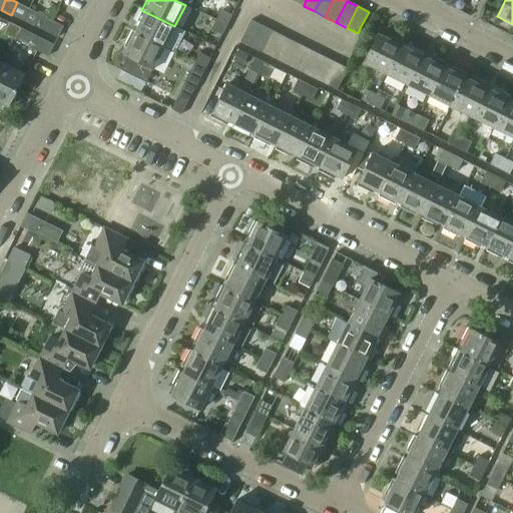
[(215,20),(226,26),(232,15),(221,9),(215,20)]
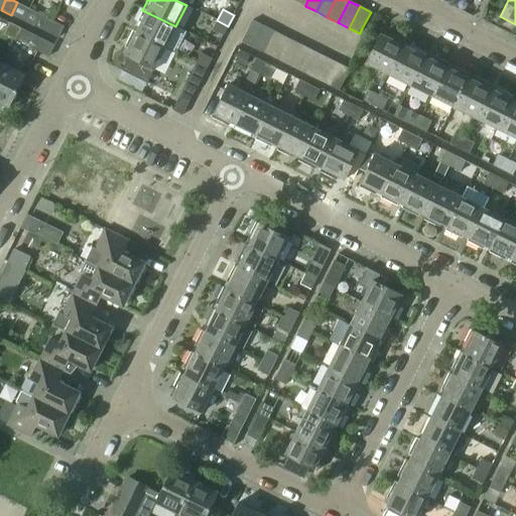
[(142,10),(132,31),(164,48),(173,52),(184,31),(175,26),(142,10)]
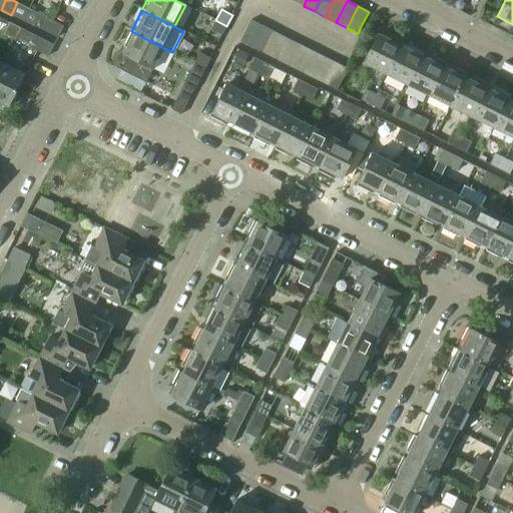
[(64,27),(52,21),(40,15),(34,27),(58,39),(64,27)]
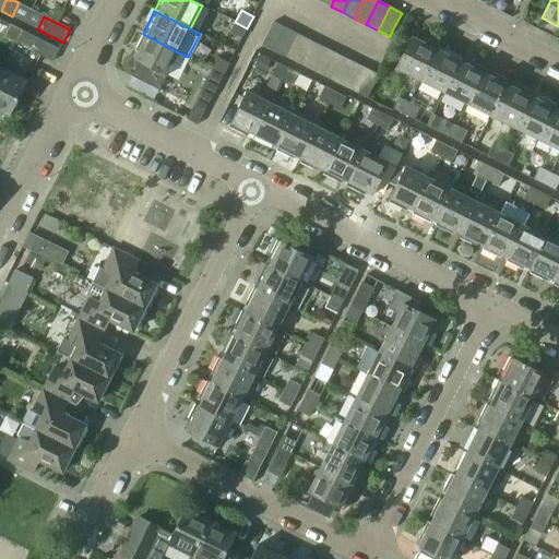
[(241,38),(247,28),(235,22),(230,32),(241,38)]
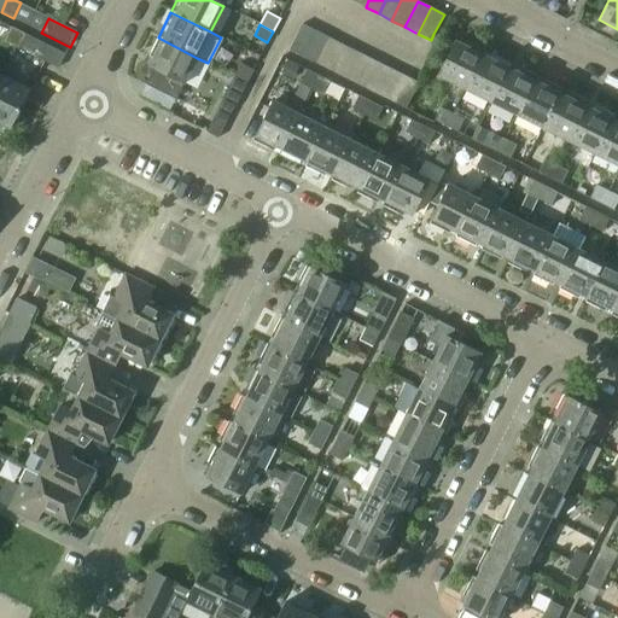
[(289,50),(301,57),(314,30),(302,24),(289,50)]
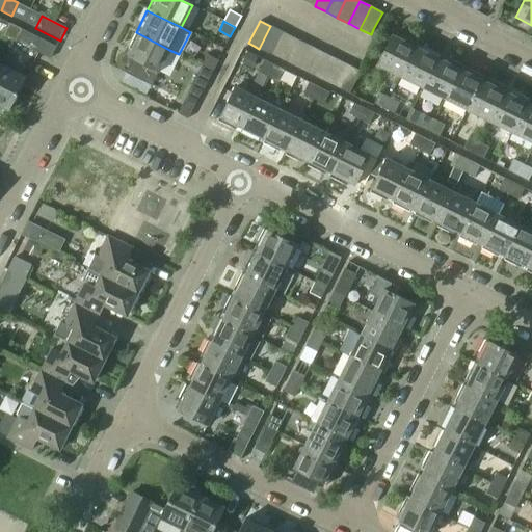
[(15,41),(21,29),(9,23),(3,34),(15,41)]
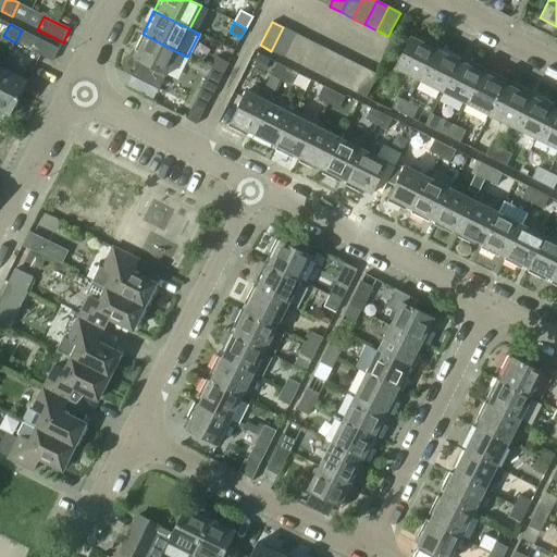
[(271,51),(283,57),(295,33),(283,27),(271,51)]
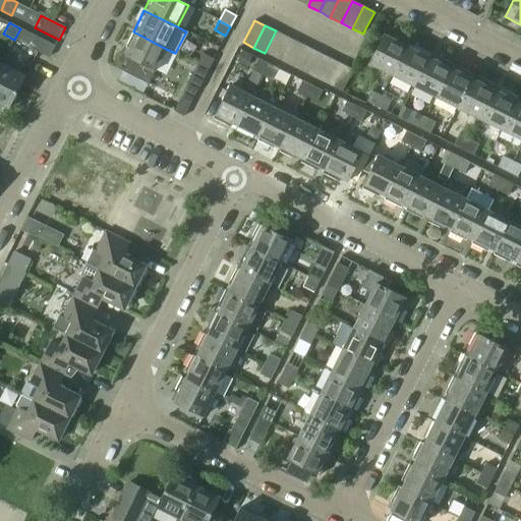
[(20,29),(14,40),(50,58),(55,47),(20,29)]
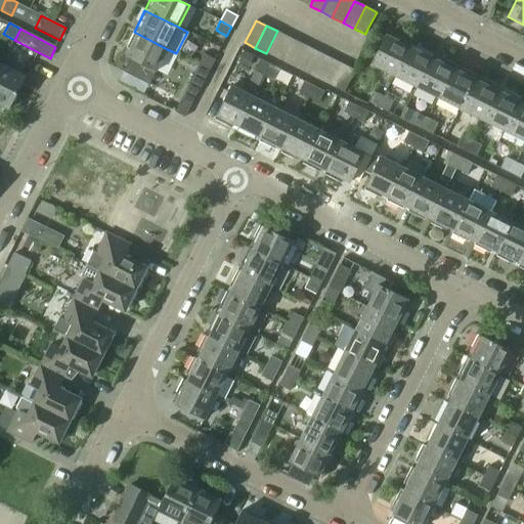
[(266,53),(277,58),(289,37),(277,31),(266,53)]
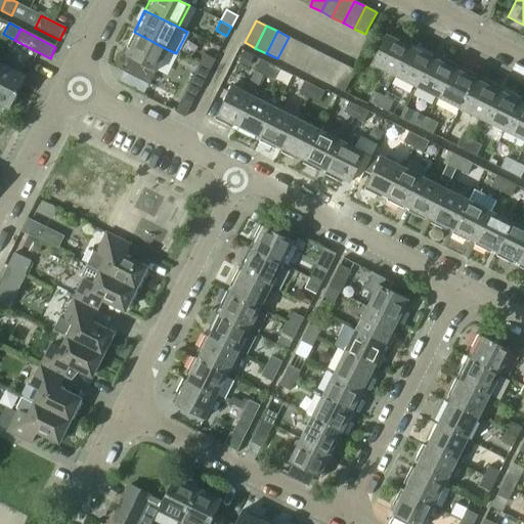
[(167,49),(134,32),(123,53),(127,55),(120,70),(149,85),(167,49)]
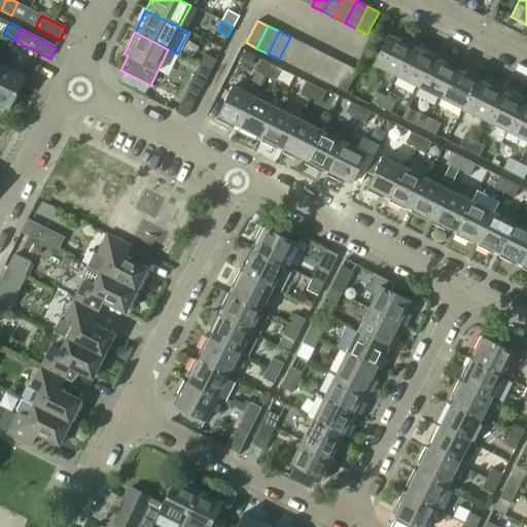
[(374,64),(374,65),(396,76),(411,47),(412,46),(414,43),(396,34),(396,35),(397,36),(396,39),(388,35),(374,64)]
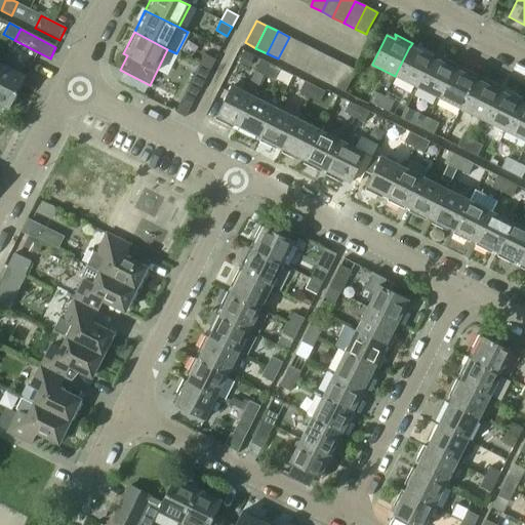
[(278,58),(289,65),(300,42),(289,37),(278,58)]
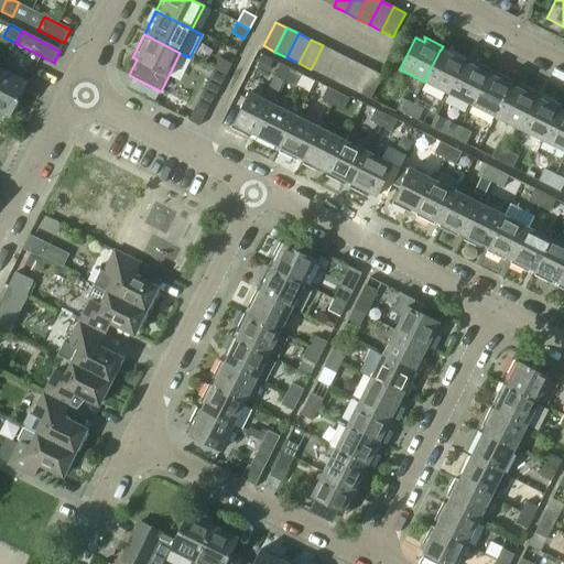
[(311,69),(323,75),(335,52),(323,45),(311,69)]
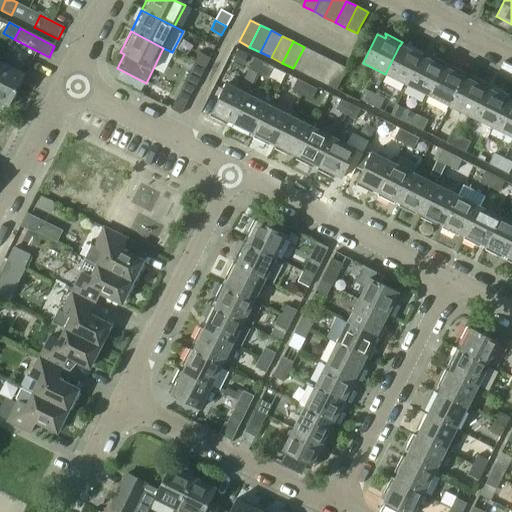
[(399,46),(385,74),(399,81),(407,85),(422,56),(421,56),(423,52),(407,44),(406,45),(408,46),(407,49),(400,45),(399,46)]
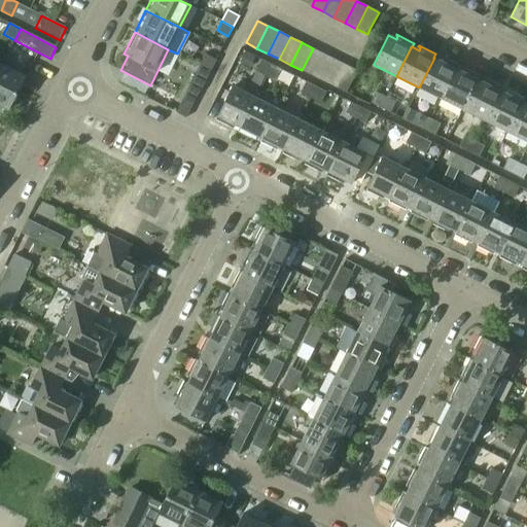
[(302,70),(313,76),(324,54),(313,48),(302,70)]
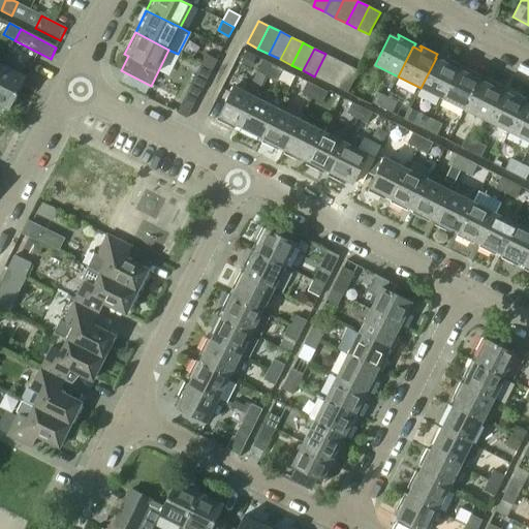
[(206,54),(200,64),(211,70),(216,60),(206,54)]
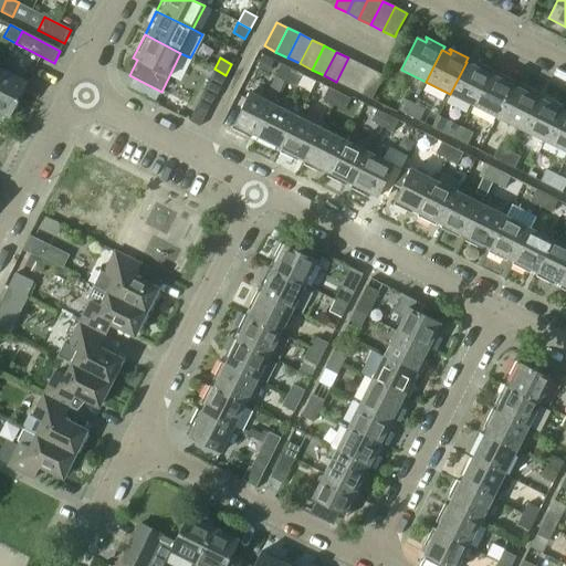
[(336,82),(347,87),(360,64),(348,58),(336,82)]
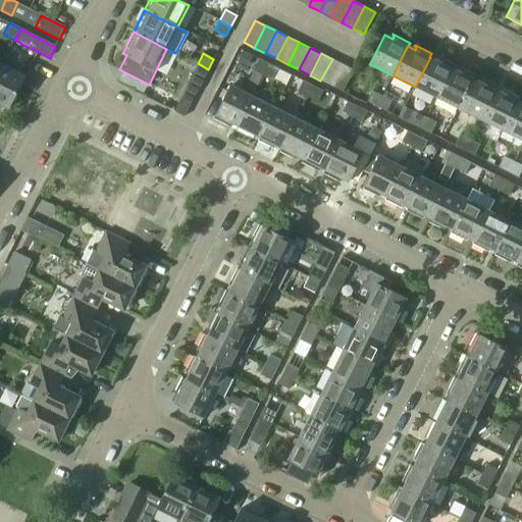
[(430,57),(415,87),(437,98),(453,68),(452,68),(454,64),(436,56),(436,57),(437,58),(436,60),(430,57)]
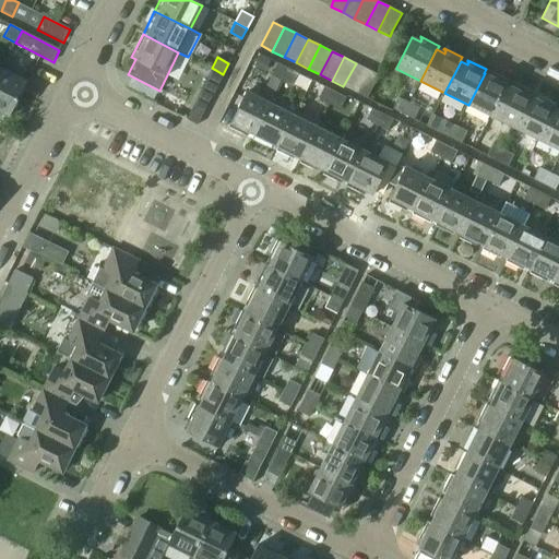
[(272,74),(283,80),(288,68),(277,62),(272,74)]
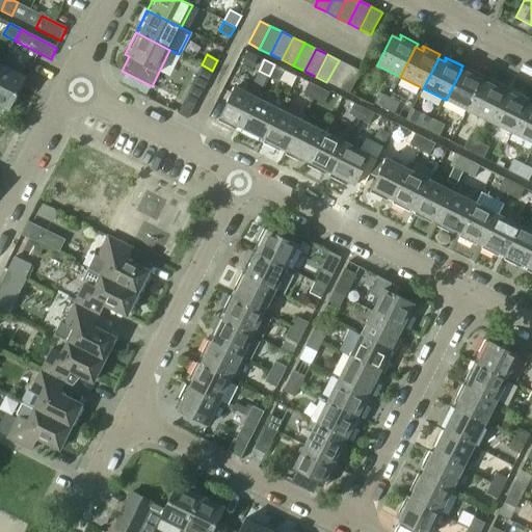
[(326,82),(338,87),(349,65),(339,60),(326,82)]
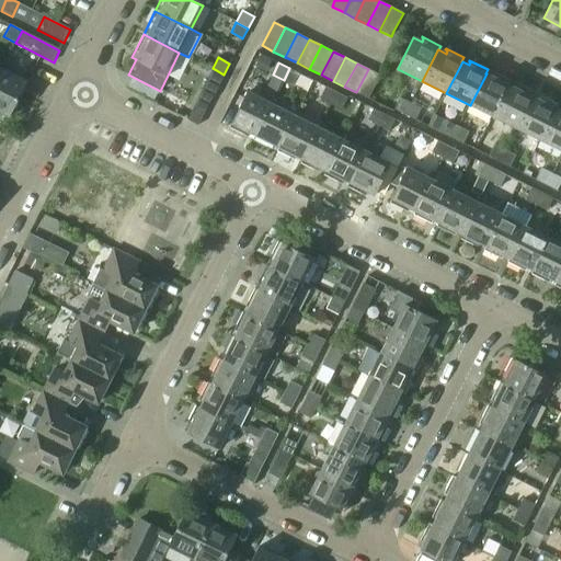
[(224,75),(213,68),(199,93),(212,99),(224,75)]
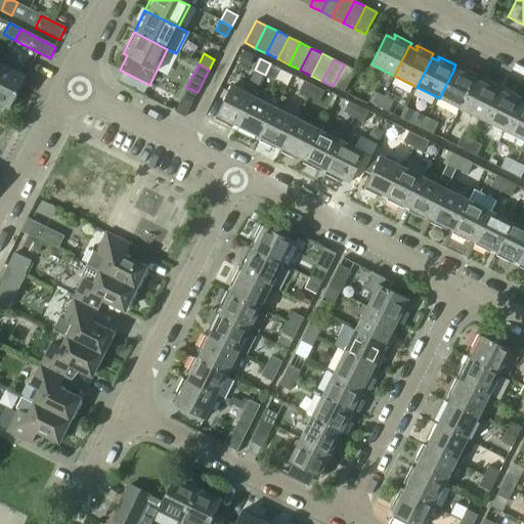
[(270,63),(265,75),(275,80),(280,69),(270,63)]
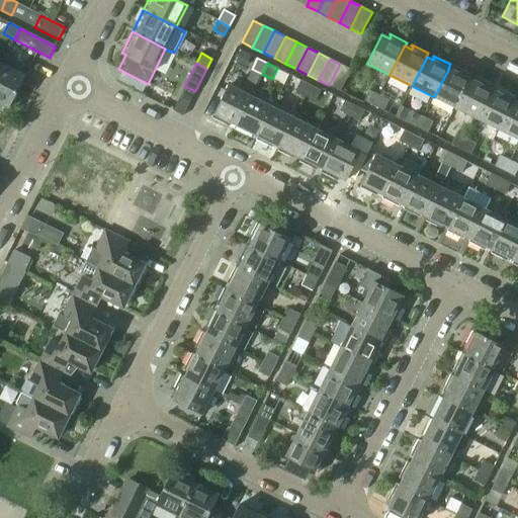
[(340,64),(329,85),(340,91),(351,70),(340,64)]
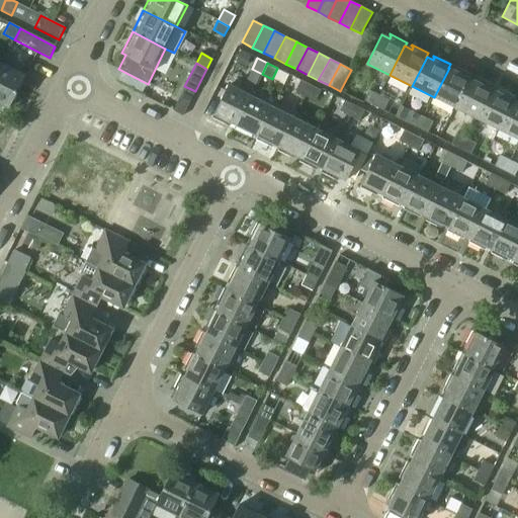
[(2,65),(0,69),(0,103),(9,108),(25,76),(2,65)]
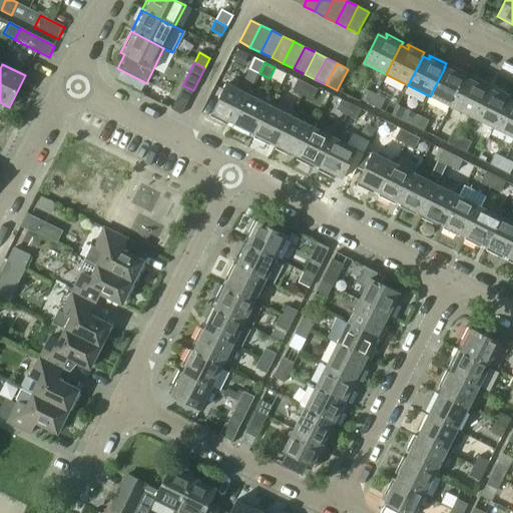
[(445,67),(430,96),(451,107),(466,77),(465,77),(467,74),(451,66),(450,67),(452,67),(451,70),(445,67)]
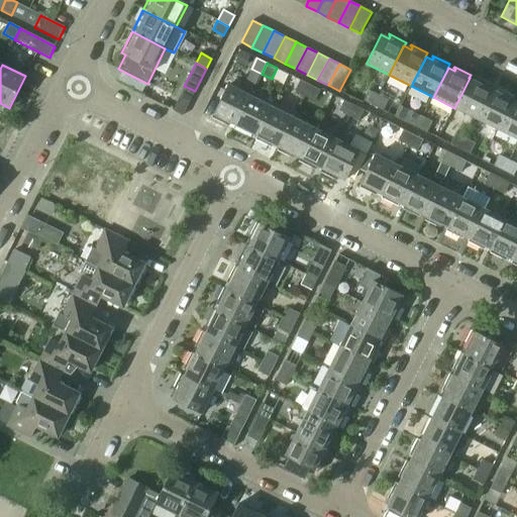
[(470,78),(454,108),(476,118),(491,89),(493,86),(476,77),(476,78),(477,79),(476,82),(470,78)]
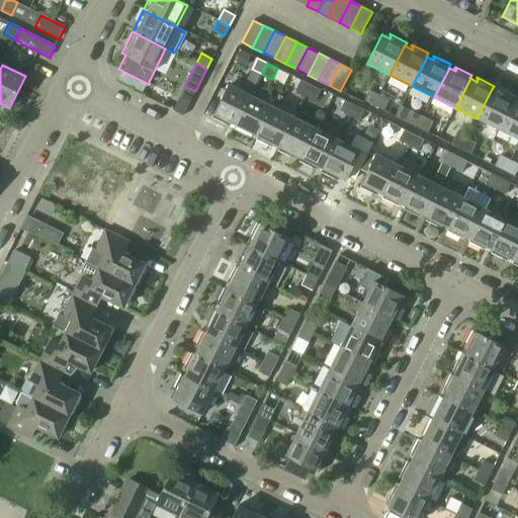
[(305,97),(312,84),(300,79),(294,92),(305,97)]
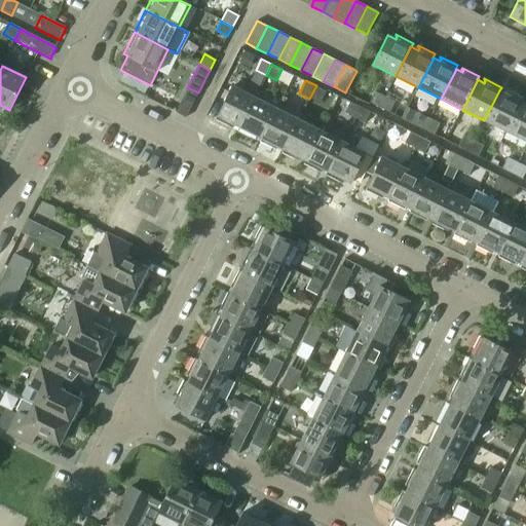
[(217,115),(216,119),(232,127),(233,126),(231,126),(232,123),(239,126),(239,127),(255,97),(232,85),(217,115)]
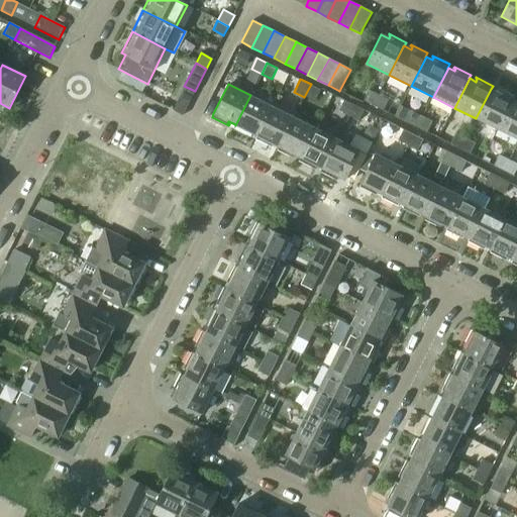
[(320,89),(311,84),(304,97),(314,102),(320,89)]
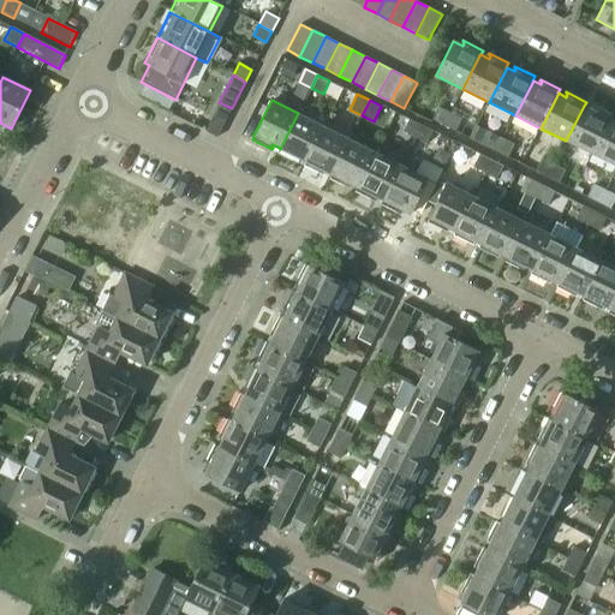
[(584,106),(566,141),(592,154),(609,119),(610,119),(611,114),(592,105),(591,106),(593,107),(592,111),(584,106)]
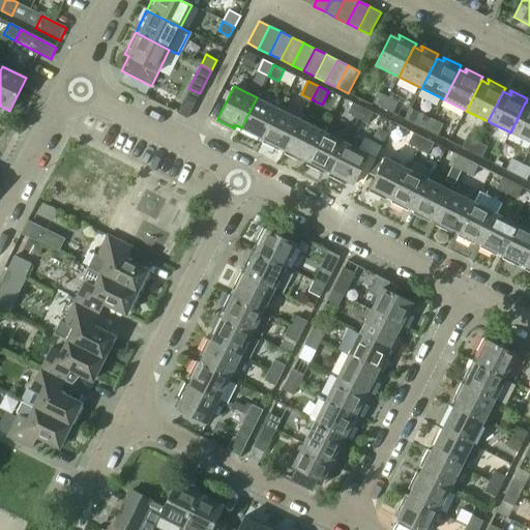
[(383,110),(389,97),(382,94),(377,107),(383,110)]
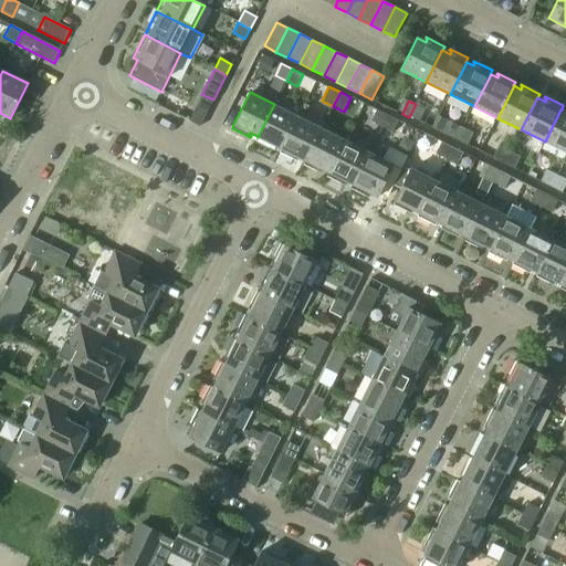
[(258,136),(255,140),(274,149),(274,148),(272,147),(274,145),(281,148),(282,149),(299,116),(274,104),(258,137),(258,136)]
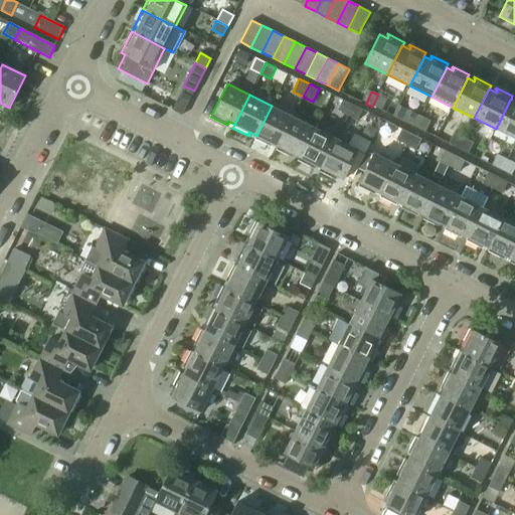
[(387,99),(378,95),(372,107),(381,111),(387,99)]
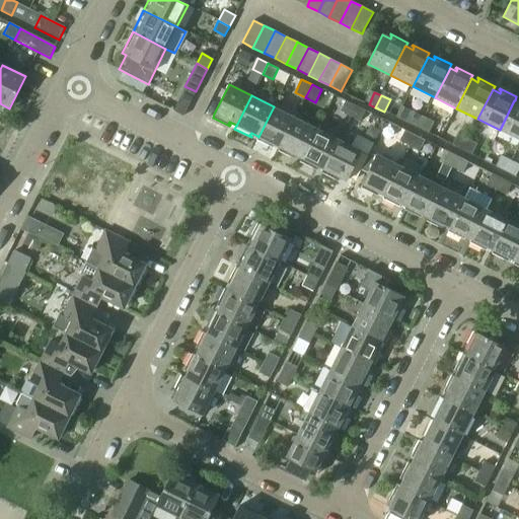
[(350,117),(355,105),(345,100),(340,112),(350,117)]
